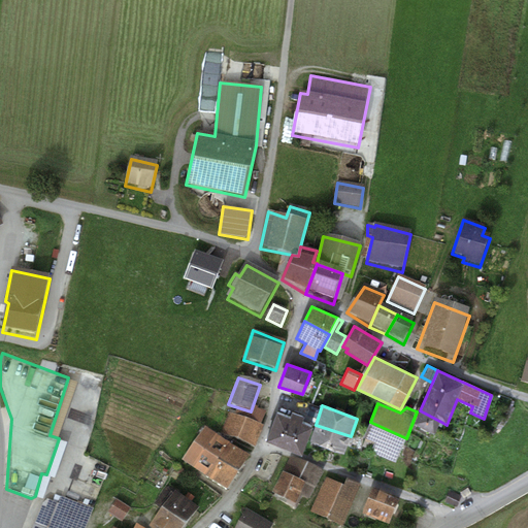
[(235,415),(230,414),(222,434),(255,450),(263,430),(260,427),(264,418),(237,408),(235,415)]
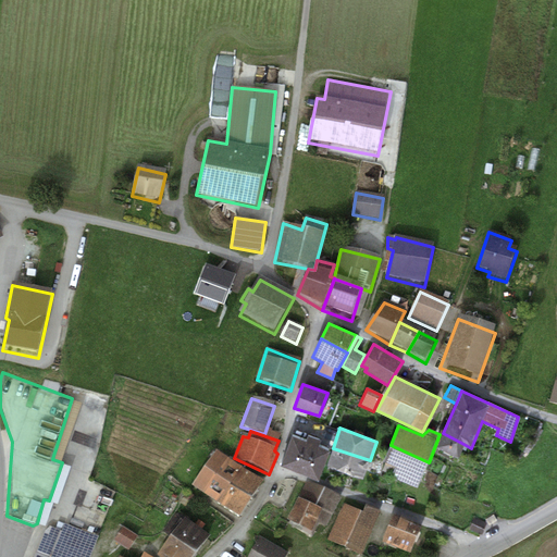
[(443,433),(437,447),(458,458),(463,444),(443,433)]
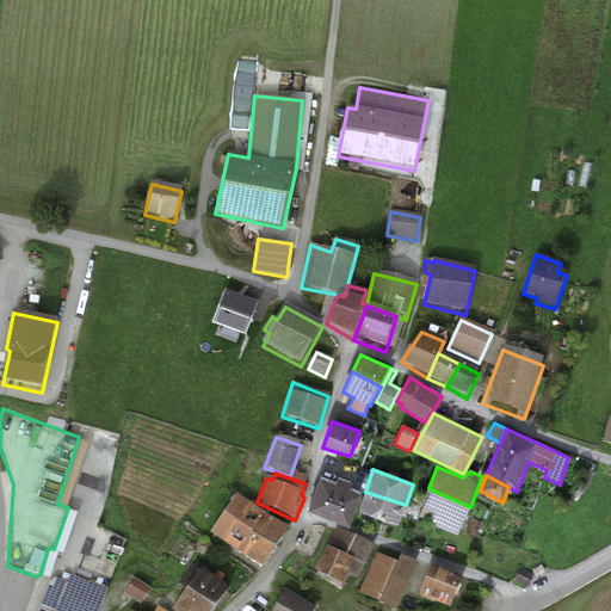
[(335,483),(320,477),(307,512),(350,528),(363,493),(349,488),(351,482),(338,477),(335,483)]
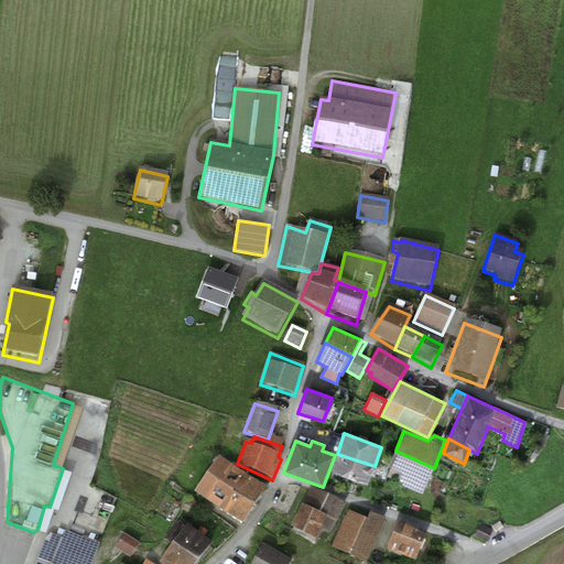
[(434,468),(396,451),(388,467),(400,473),(398,479),(400,480),(399,484),(422,495),(434,468)]
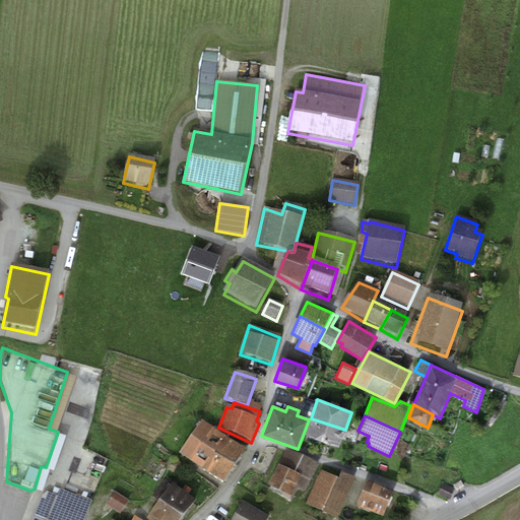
[(345,430),(311,418),(306,437),(339,448),(345,430)]
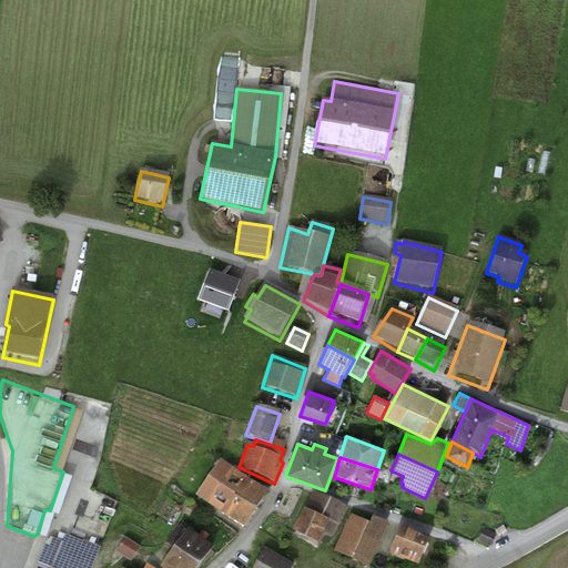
[(267,496),(222,464),(196,499),(201,503),(243,531),(267,496)]
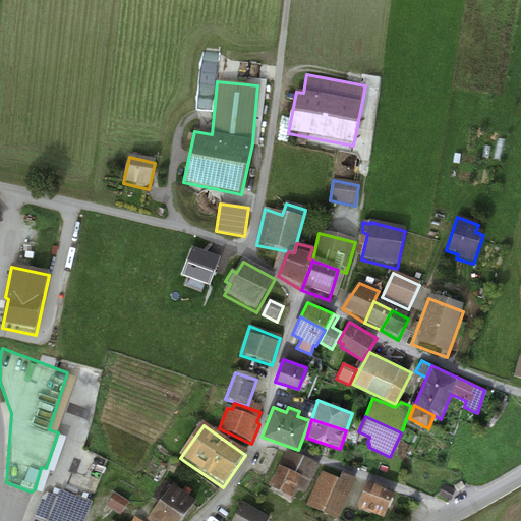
[(319,467),(286,452),(268,493),(291,504),(297,491),(305,496),(319,467)]
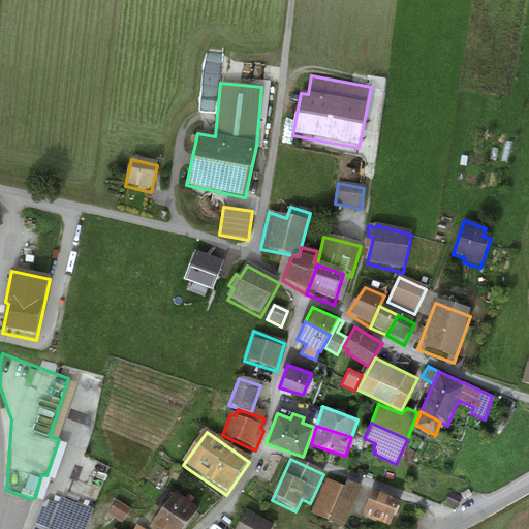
[(344,490),(328,483),(312,517),(338,528),(344,528),(365,487),(348,479),(344,490)]
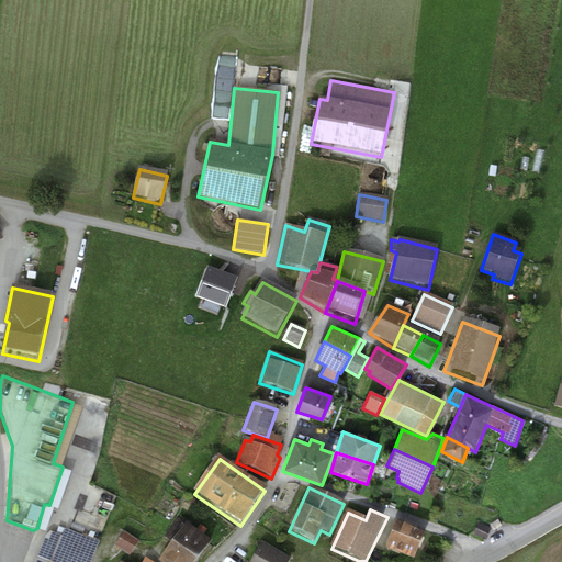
[(176,535),(172,538),(197,557),(210,539),(178,516),(168,529),(176,535)]
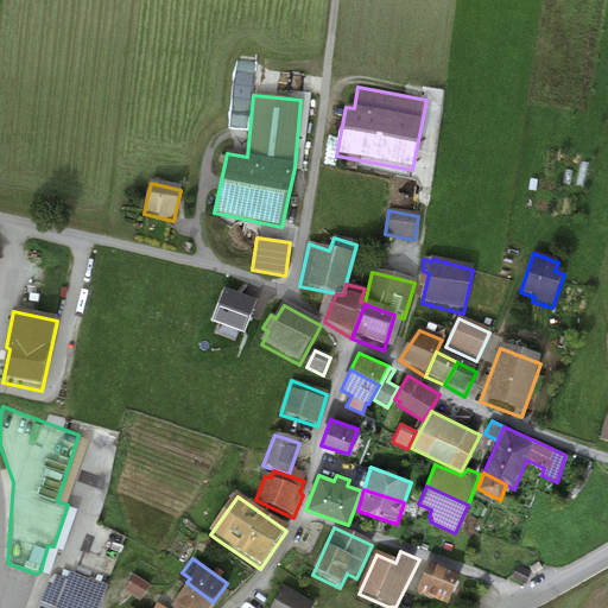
[(538,562),(530,567),(533,574),(542,568),(538,562)]
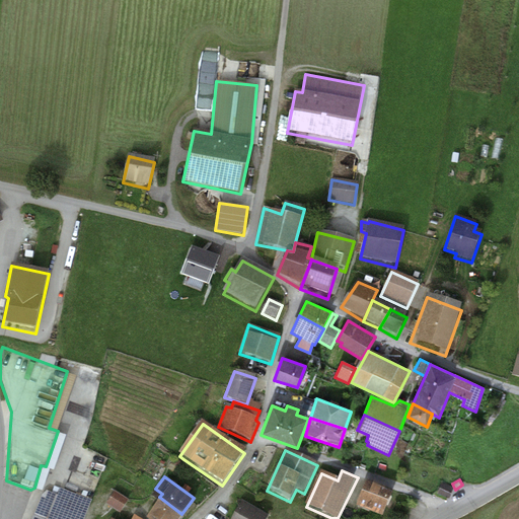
[(382,518),(393,493),(367,482),(357,509),(382,518)]
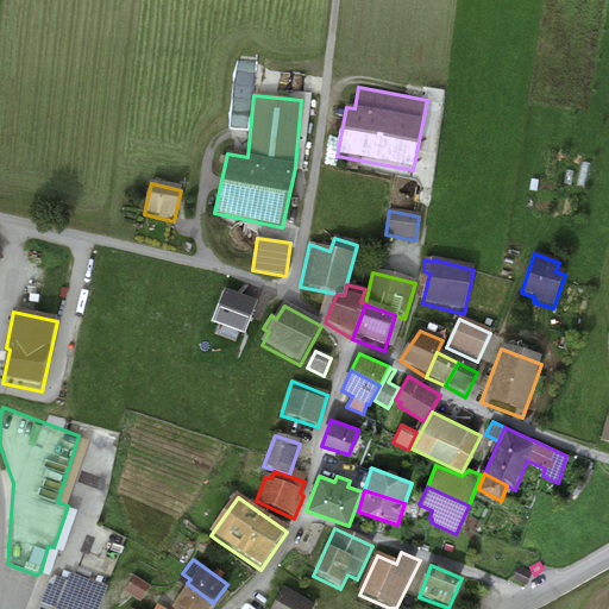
[(55,575),(49,579),(36,608),(98,608),(107,588),(70,572),(63,570),(61,577),(55,575)]
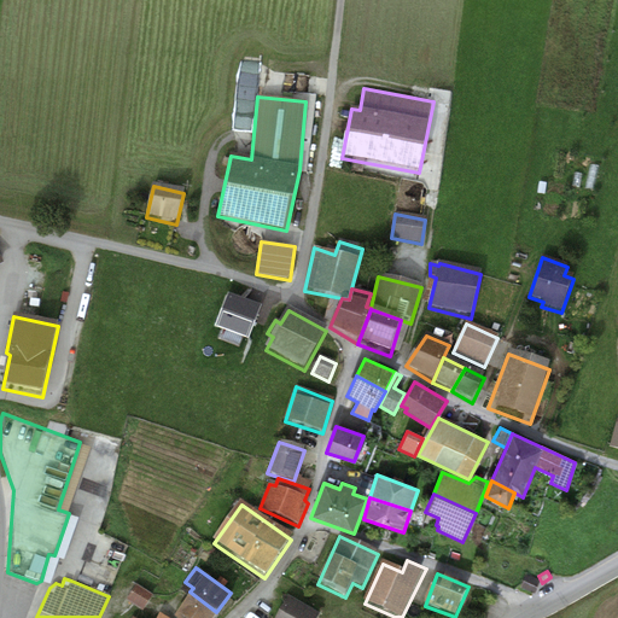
[(152,594),(136,584),(127,598),(143,608),(152,594)]
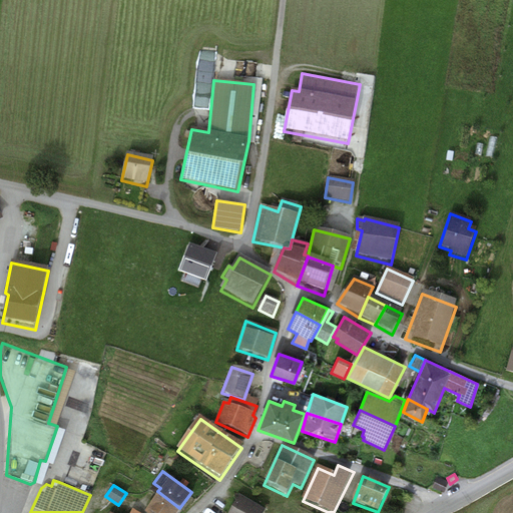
[(175,512),(179,508),(157,491),(144,509),(148,512),(175,512)]
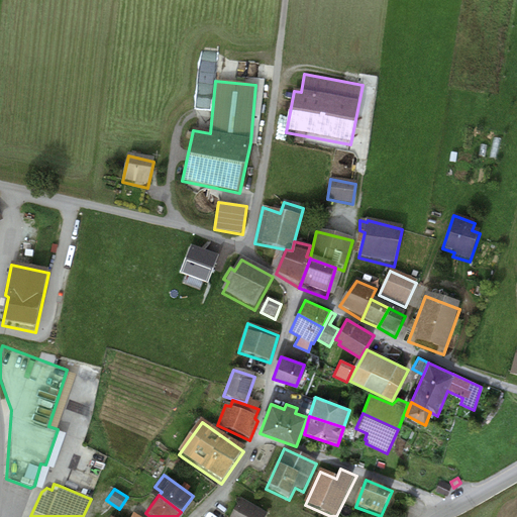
[(265,516),(268,511),(240,497),(229,516),(265,516)]
